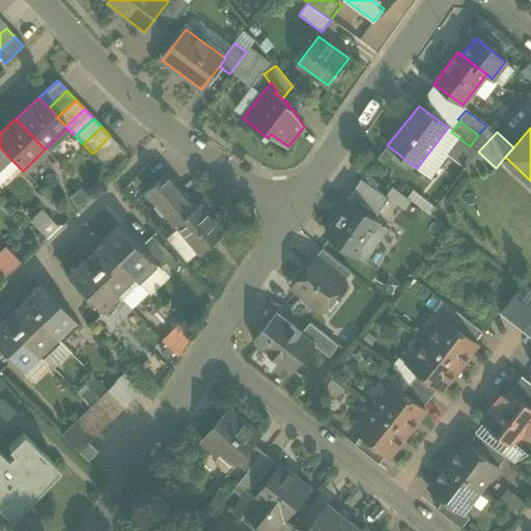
[(110,136),(92,154),(101,163),(119,145),(110,136)]
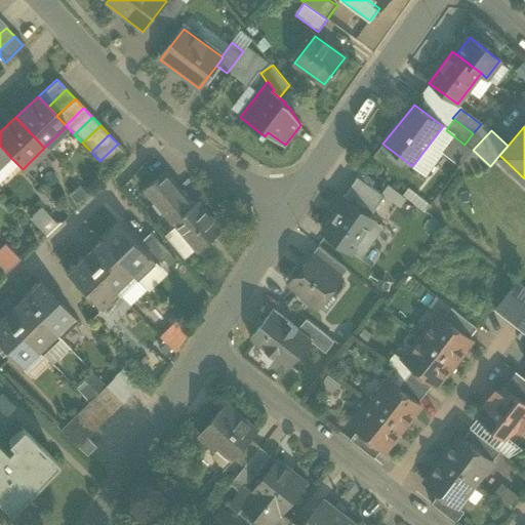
[(118,144),(99,161),(108,169),(126,152),(118,144)]
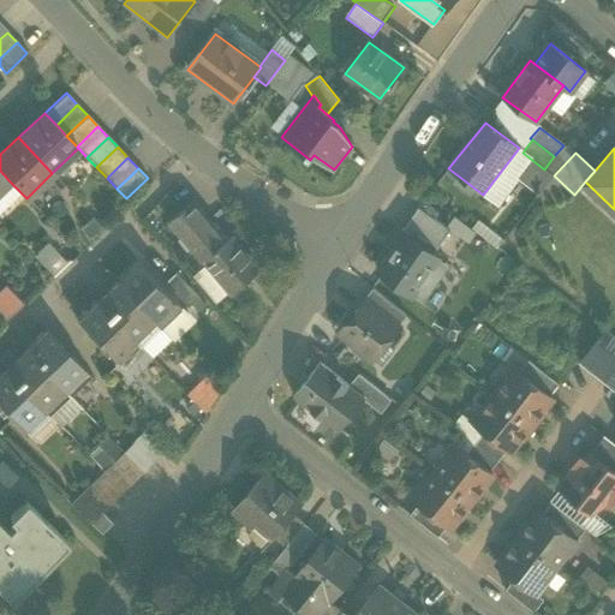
[(0,171),(0,190),(10,181),(0,171)]
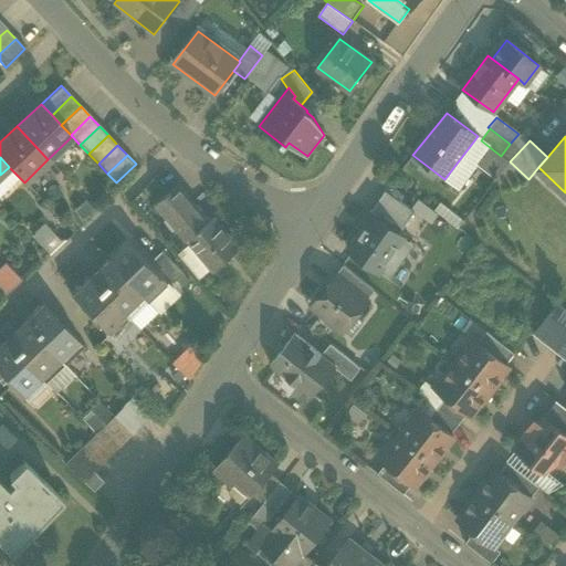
[(216,217),(209,222),(178,186),(155,205),(186,242),(187,240),(213,272),(241,250),(216,217)]
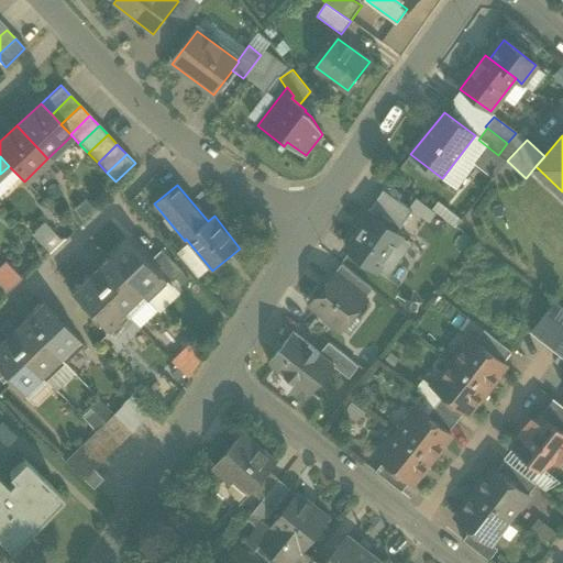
[(382,192),(360,223),(363,225),(346,249),(377,271),(400,236),(383,224),(398,203),(382,192)]
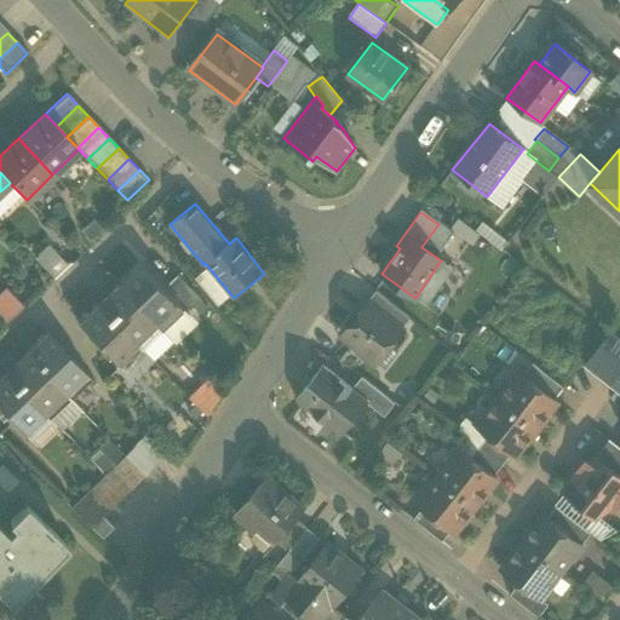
[(495,245),(476,230),(458,254),(477,268),(495,245)]
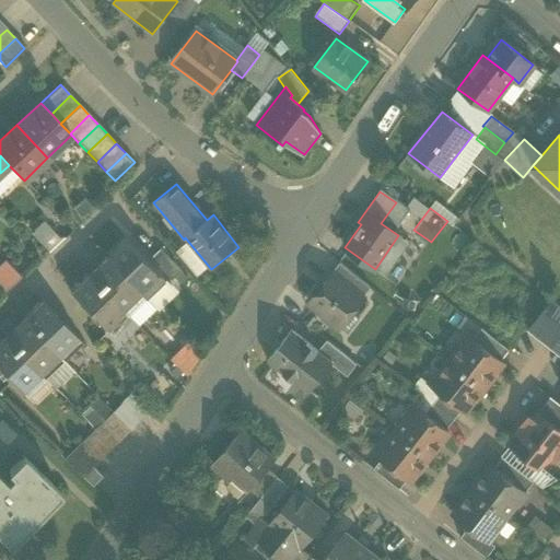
[(41,219),(27,231),(46,251),(59,238),(41,219)]
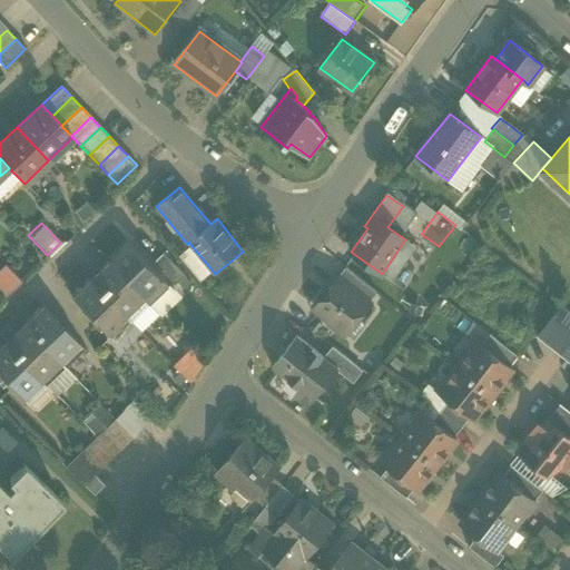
[(168,285),(128,242),(108,259),(149,303),(168,285)]
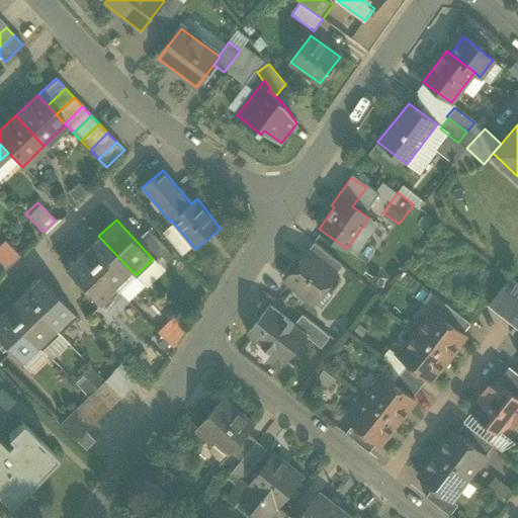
[(168,250),(149,230),(140,238),(159,258),(168,250)]
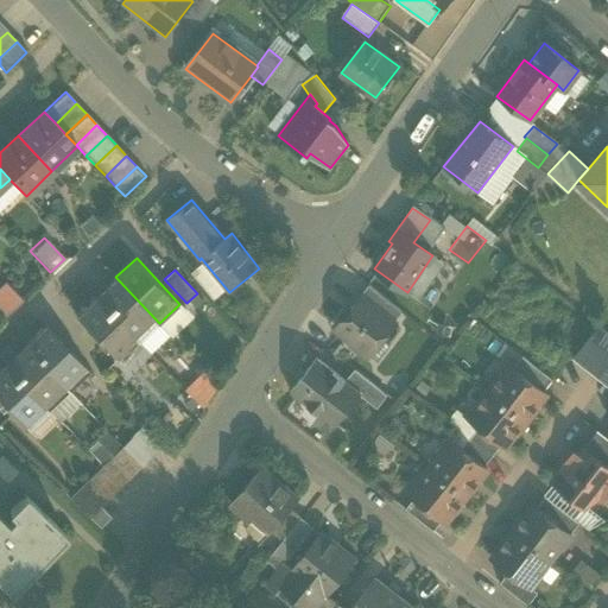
[(159,323),(115,277),(95,296),(139,342),(159,323)]
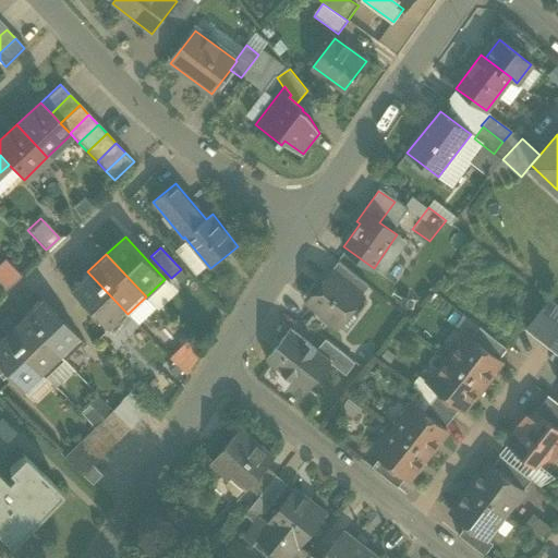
[(0,291),(1,293),(20,276),(4,259),(0,263),(0,291)]
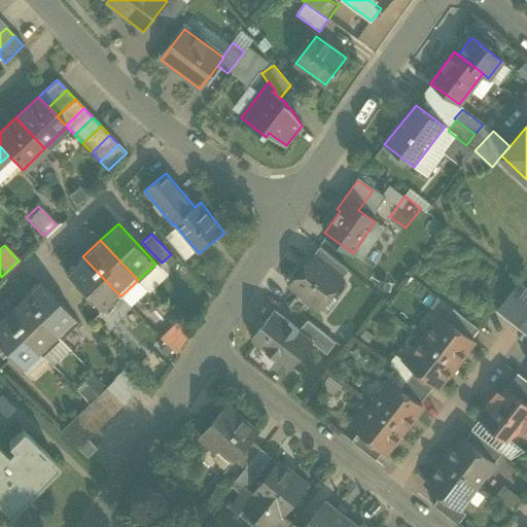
[(348,270),(319,247),(312,256),(341,280),(348,270)]
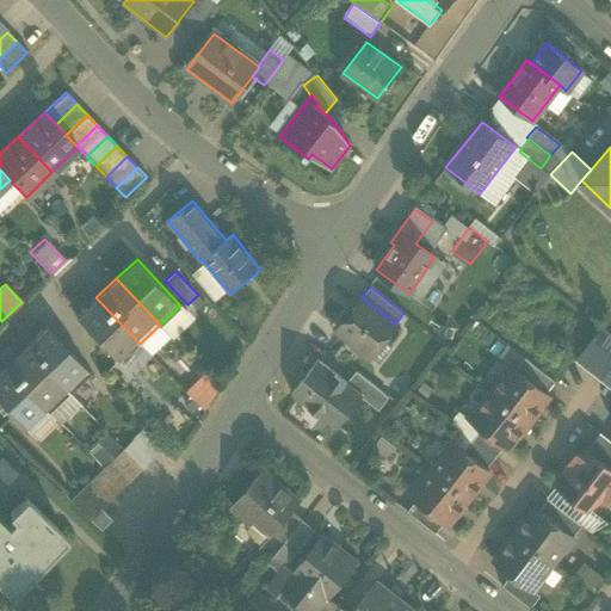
[(140,344),(96,297),(75,318),(119,364),(140,344)]
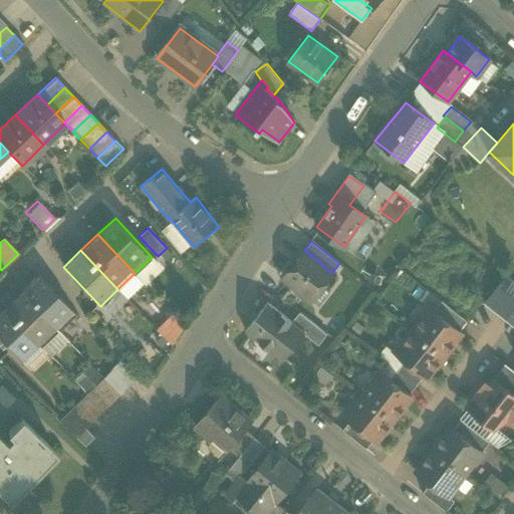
[(332,273),(304,250),(283,277),(296,288),(297,292),(303,297),(309,296),(314,289),(319,292),(333,274),(332,273)]
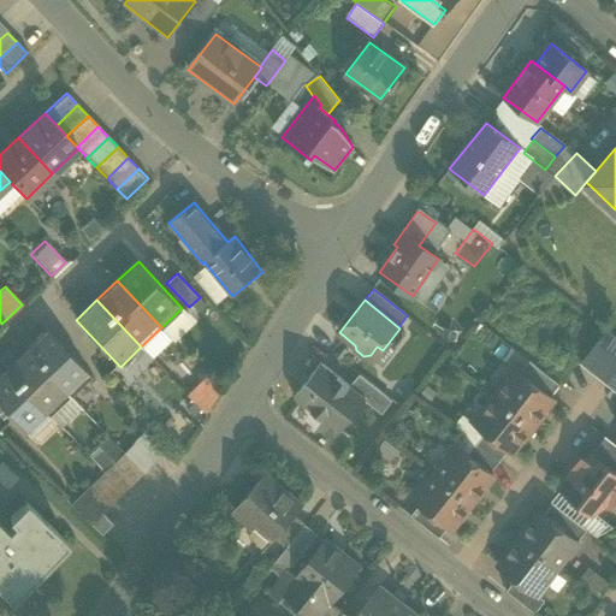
[(90,377),(47,329),(24,349),(69,396),(90,377)]
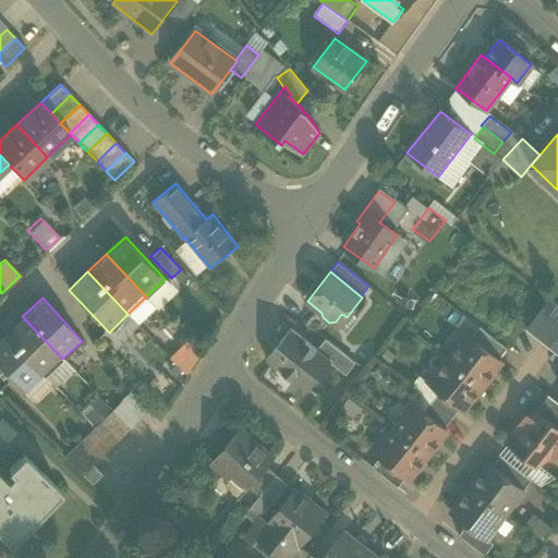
[(557,332),(557,306),(548,300),(525,328),(547,346),(557,332)]
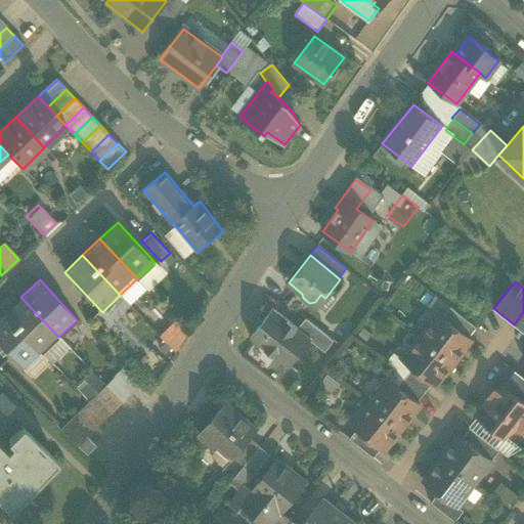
[(58,337),(20,297),(2,313),(41,353),(58,337)]
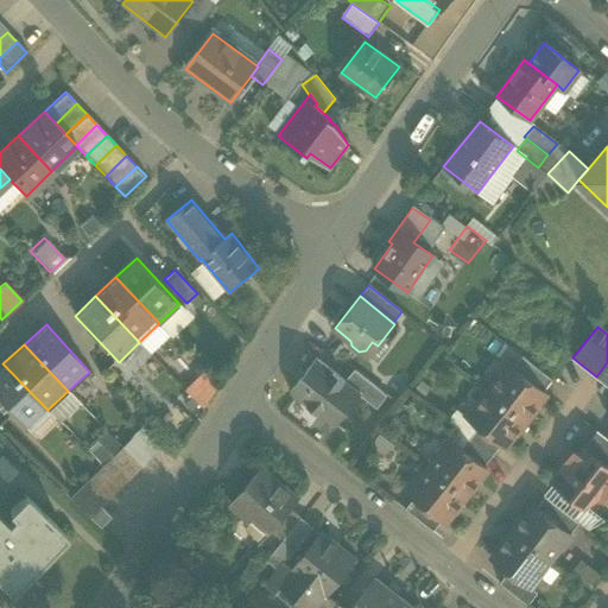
[(552,380),(521,356),(513,367),(543,391),(552,380)]
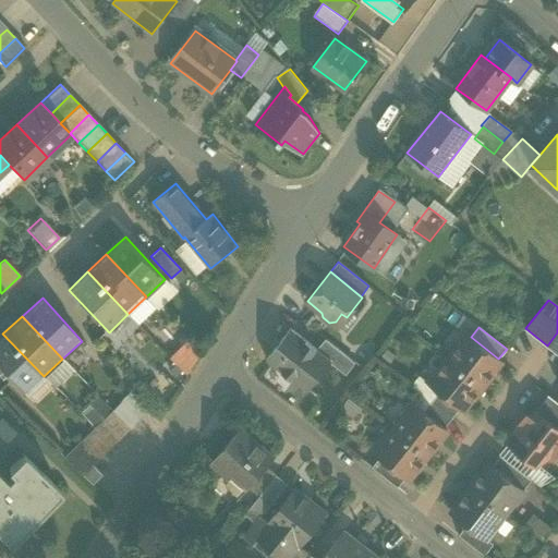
[(317,350),(290,329),(266,360),(307,391),(330,363),(331,361),(317,350)]
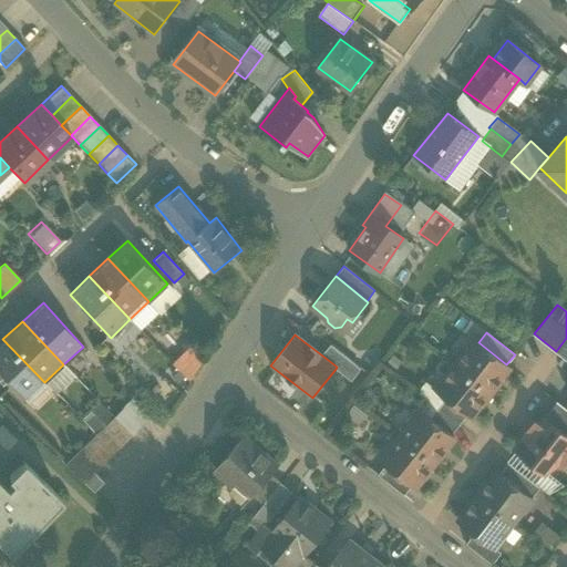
[(566,338),(556,351),(566,360),(566,338)]
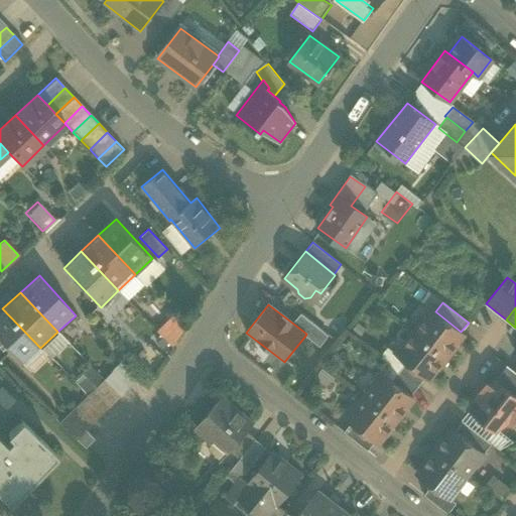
[(40,348),(2,308),(0,309),(0,341),(21,365),(40,348)]
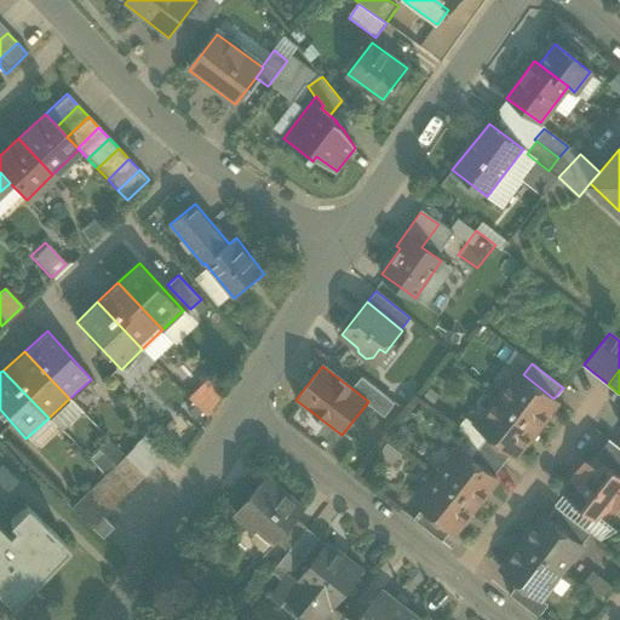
[(554,399),(523,374),(515,386),(510,383),(498,399),(537,429),(558,402),(554,399)]
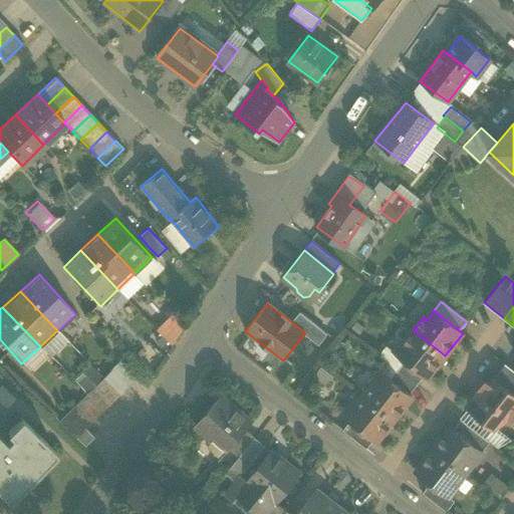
[(154,329),(169,343),(184,326),(169,312),(154,329)]
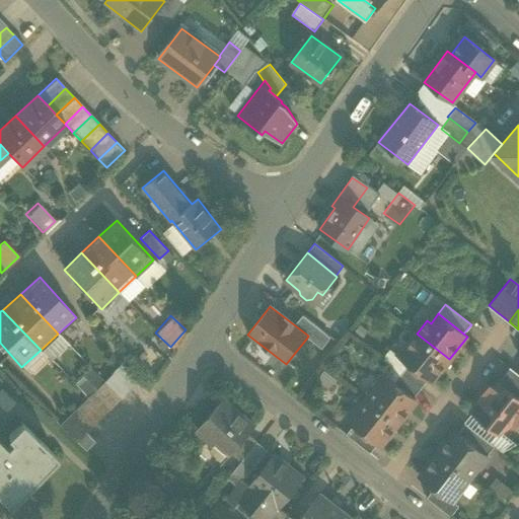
[(321,349),(330,338),(302,315),(295,325),(308,336),(307,338),(321,349)]
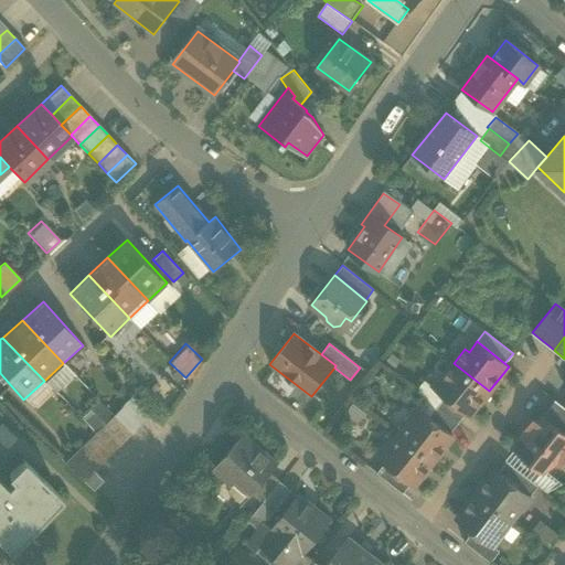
[(489,391),(454,363),(443,377),(446,381),(438,392),(445,397),(466,413),(469,416),(489,391)]
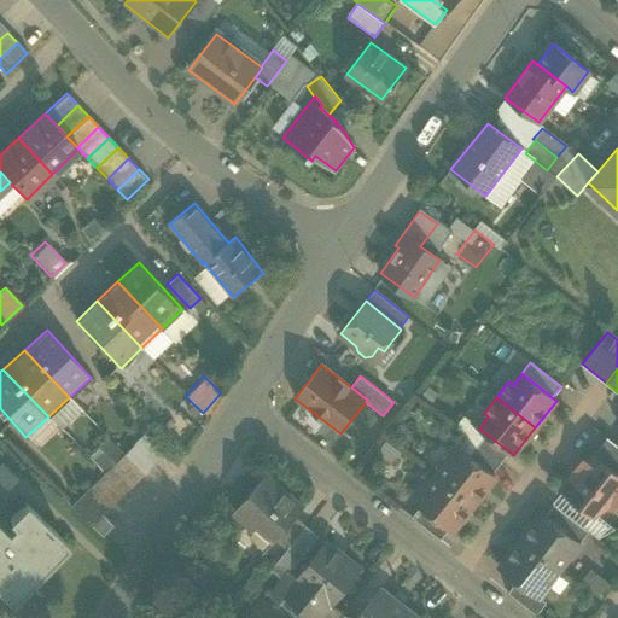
[(164,455),(145,435),(134,445),(153,465),(164,455)]
